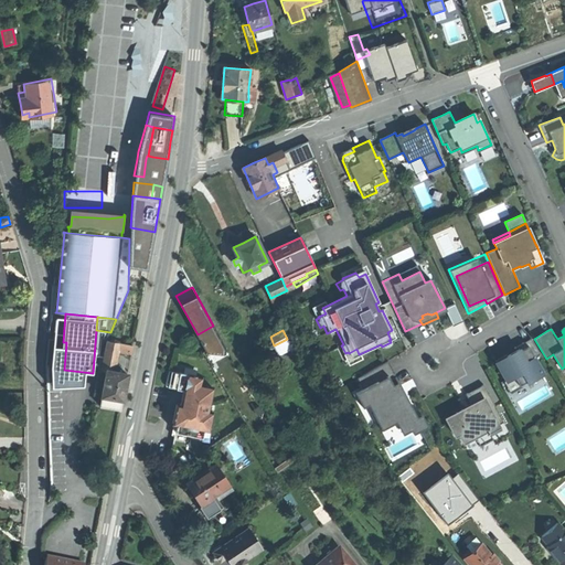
[(502,358),(496,362),(508,384),(519,379),(522,384),(542,373),(534,359),(540,355),(531,339),(514,348),(515,351),(516,353),(508,358),(507,355),(502,358)]
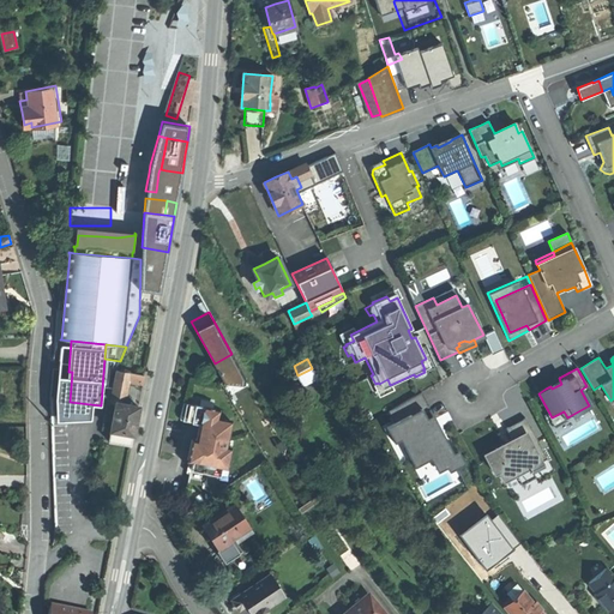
[(130,383),(132,373),(116,371),(115,379),(130,383)]
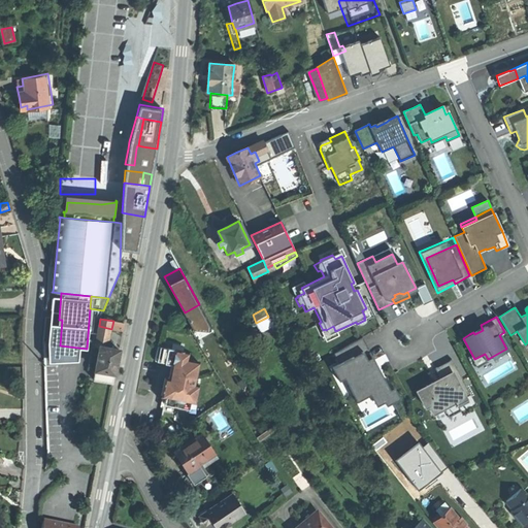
[(124,324),(113,321),(111,329),(123,331),(124,324)]
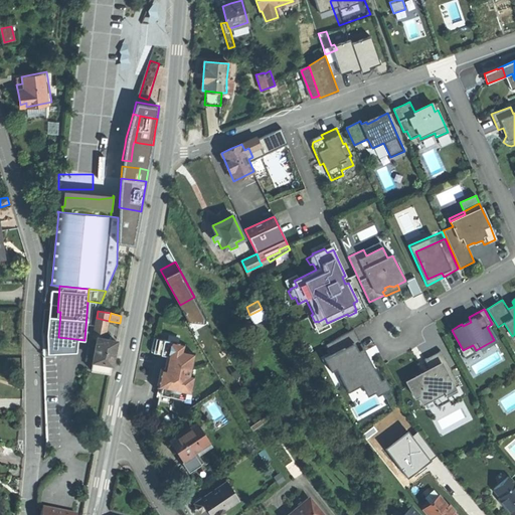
[(109,321),(97,318),(93,337),(98,338),(105,339),(109,321)]
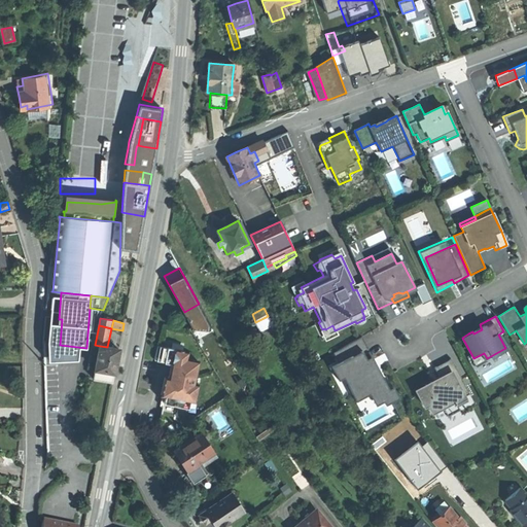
[(339,362),(331,366),(339,380),(347,376),(354,390),(366,383),(376,402),(383,399),(391,395),(388,389),(376,369),(378,367),(377,366),(376,367),(374,362),(371,358),(367,360),(363,354),(366,352),(359,340),(362,338),(361,337),(334,353),(339,362)]
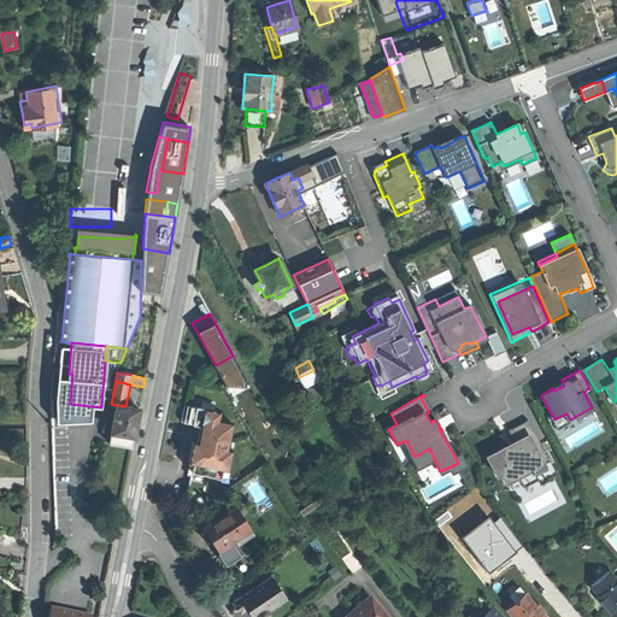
[(182,421),(201,424),(198,441),(194,462),(192,471),(222,477),(223,468),(228,469),(233,450),(228,448),(233,422),(218,419),(221,411),(186,403),(182,421)]
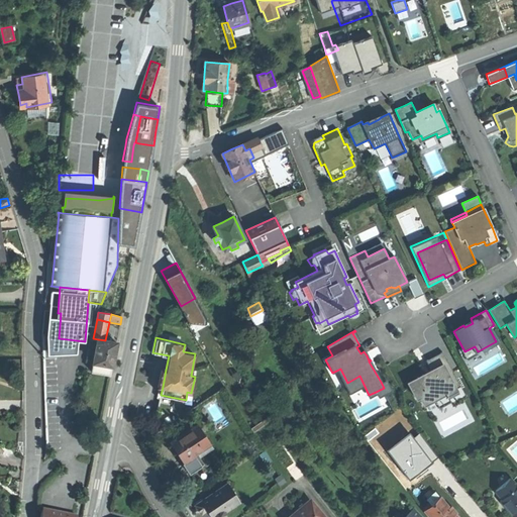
[(116,342),(105,340),(98,339),(93,363),(112,367),(114,354),(116,342)]
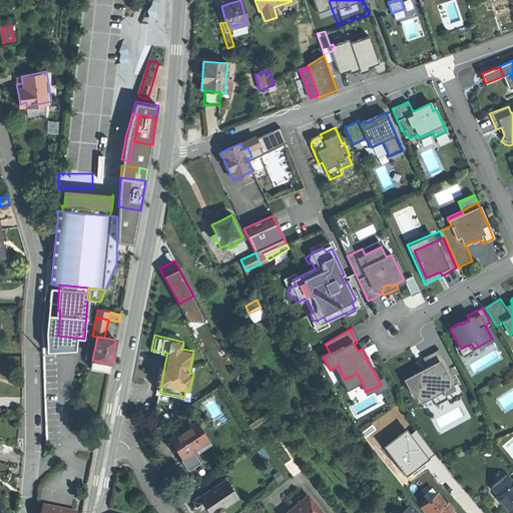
[(421,402),(431,397),(442,391),(445,396),(446,396),(456,391),(453,386),(457,384),(439,350),(423,359),(429,370),(421,375),(420,372),(417,374),(414,375),(415,378),(406,383),(413,396),(416,394),(421,402)]
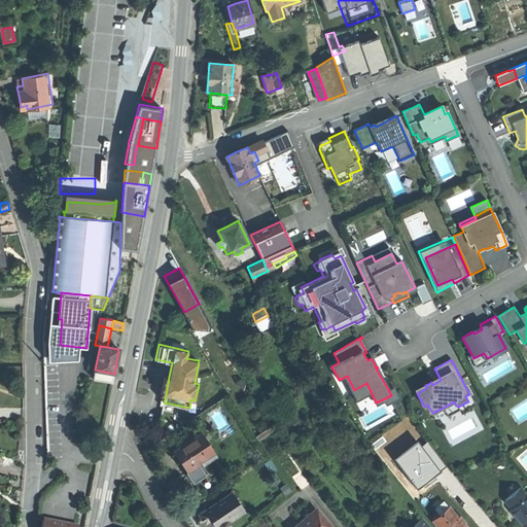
[(112,383),(114,374),(95,370),(93,379),(112,383)]
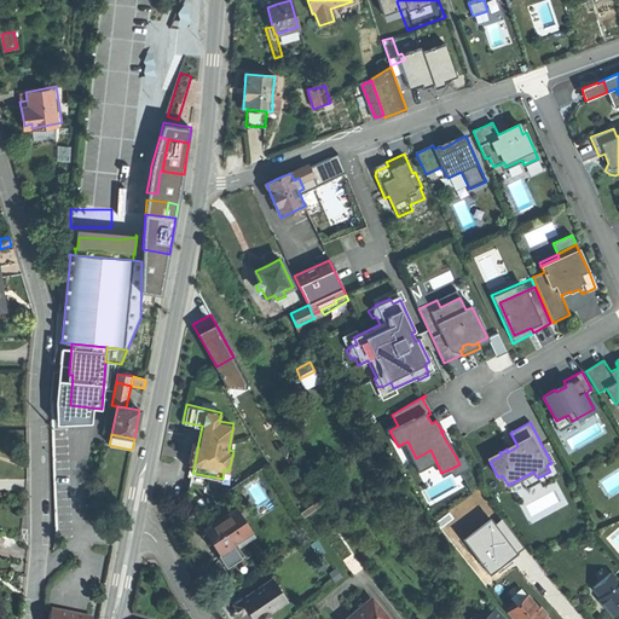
[(462,453),(456,457),(460,464),(450,469),(453,475),(469,467),(462,453)]
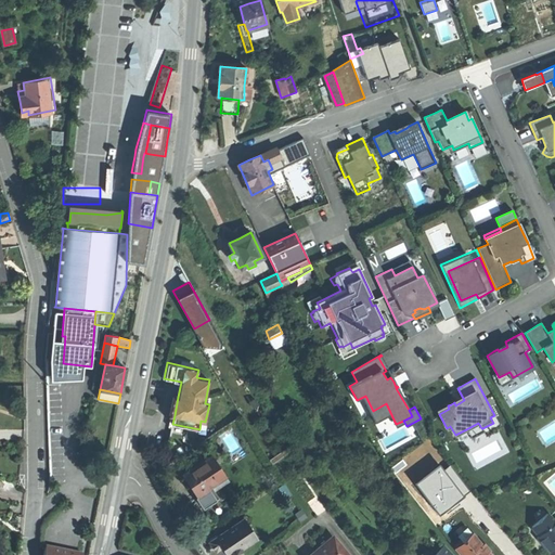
[(547,440),(554,436),(554,422),(542,429),(547,440)]
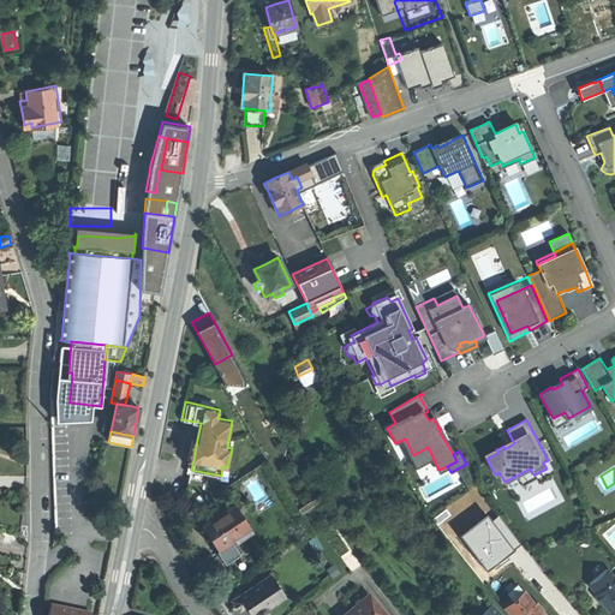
[(536,478),(535,475),(533,475),(530,469),(517,476),(523,485),(536,478)]
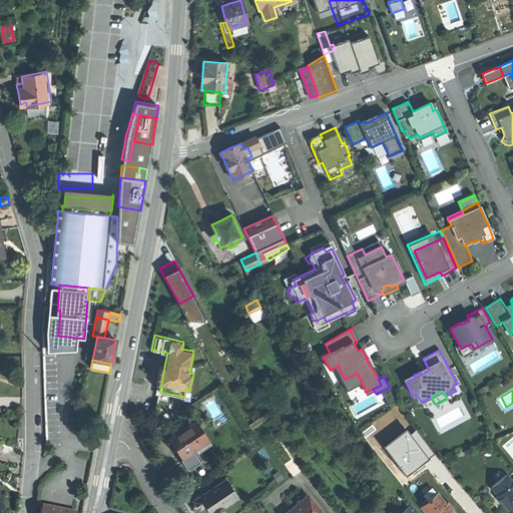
[(67,442),(65,416),(47,418),(49,443),(67,442)]
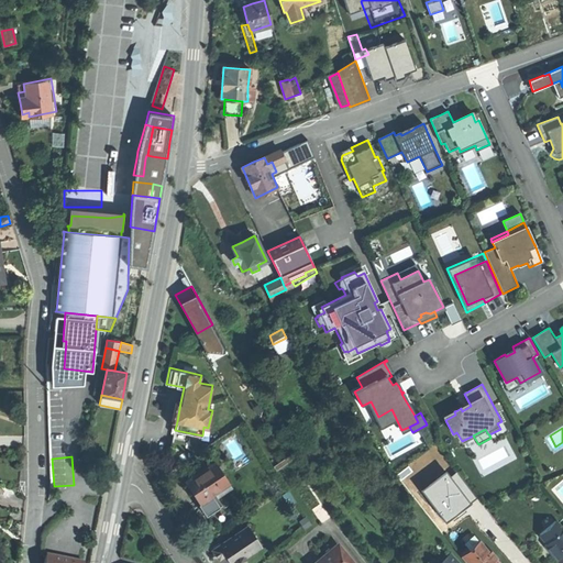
[(200,504),(212,495),(230,484),(217,463),(186,482),(195,494),(200,504)]
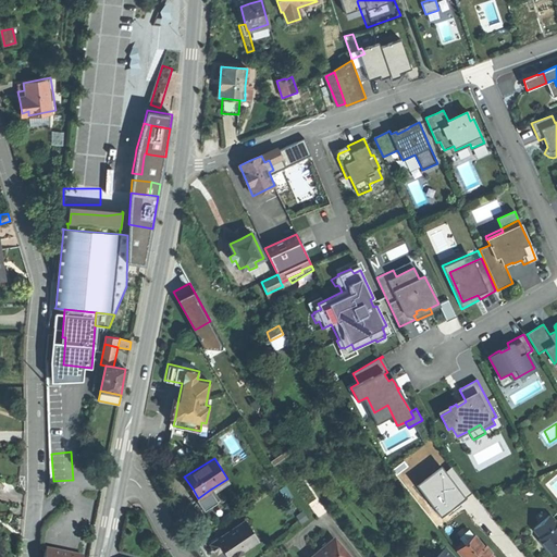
[(403,463),(396,469),(408,484),(415,479),(403,463)]
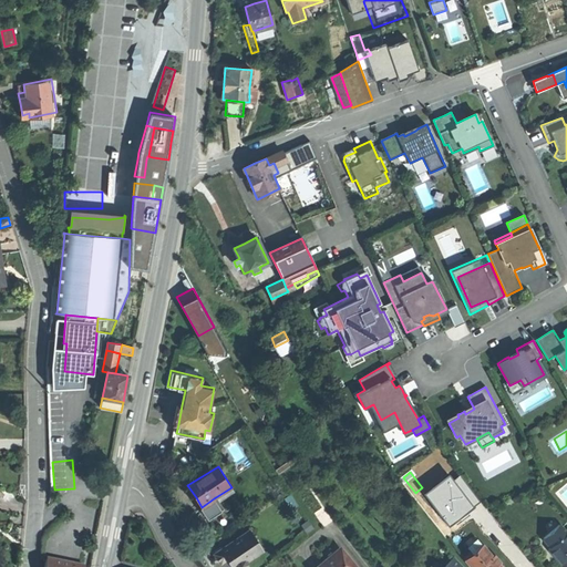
[(220,509),(214,498),(202,507),(208,517),(220,509)]
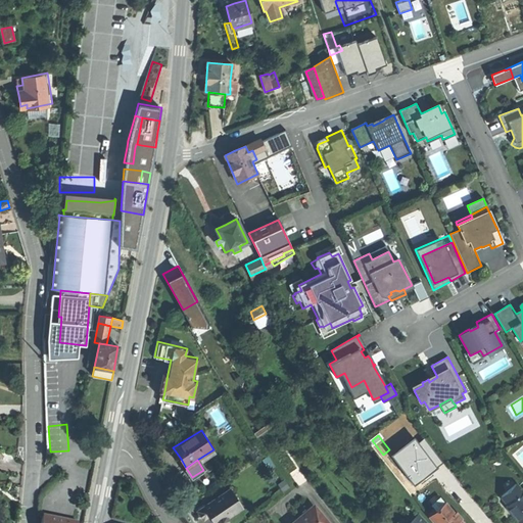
[(295,482),(304,476),(298,467),(289,473),(295,482)]
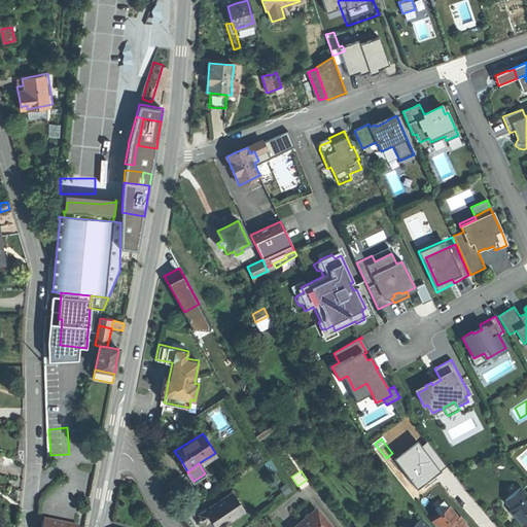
[(510,510),(524,526),(526,524),(526,497),(519,488),(504,500),(512,507),(510,510)]
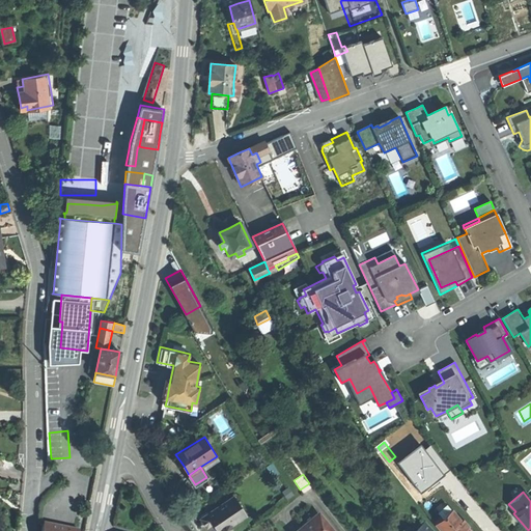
[(242,508),(234,496),(220,506),(219,508),(216,510),(214,509),(200,518),(206,527),(213,524),(215,528),(217,530),(230,530),(232,527),(231,526),(242,519),(236,511),(242,508)]
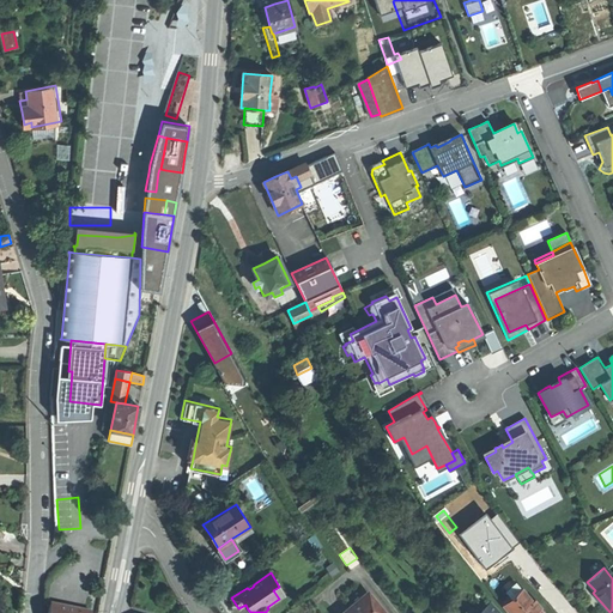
[(513,598),(522,590),(516,583),(507,592),(510,595),(513,598)]
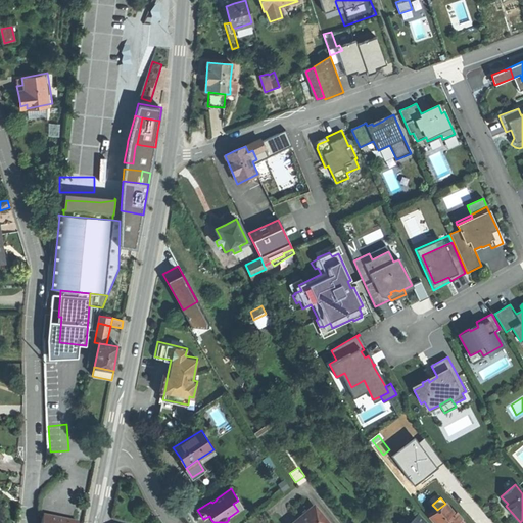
[(233,504),(238,511),(243,508),(238,501),(233,504)]
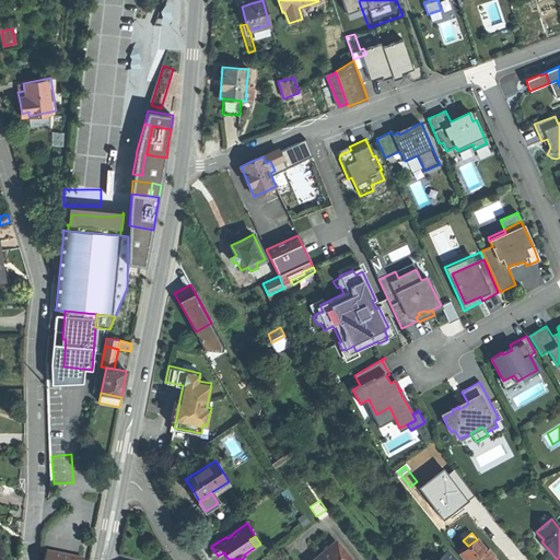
[(493,559),(477,539),(468,546),(461,553),(465,559),(493,559)]
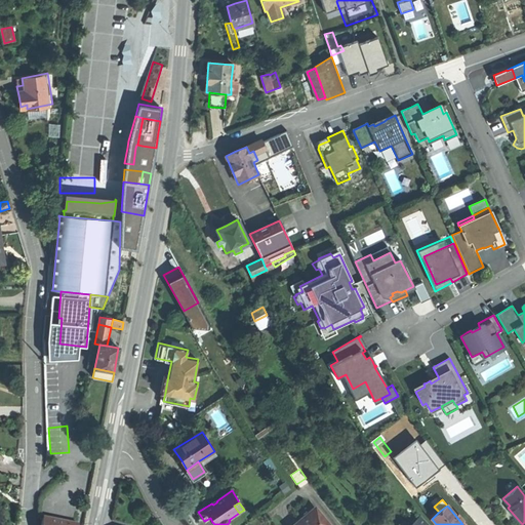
[(293,524),(328,524),(315,508),(293,524)]
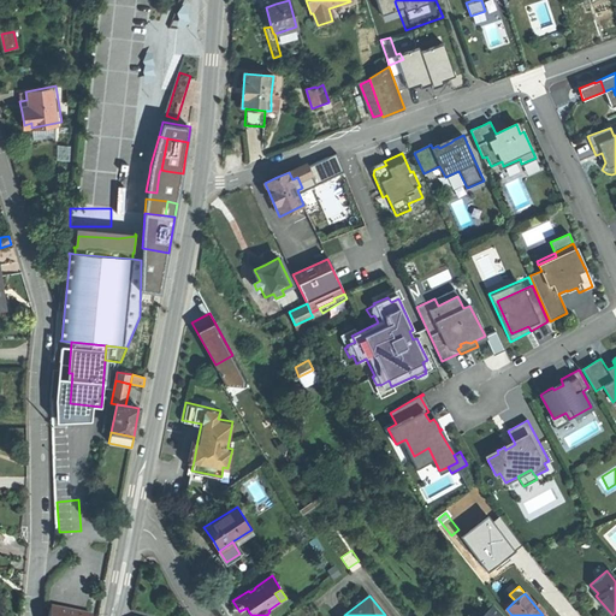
[(504,605),(507,609),(515,600),(513,598),(504,605)]
